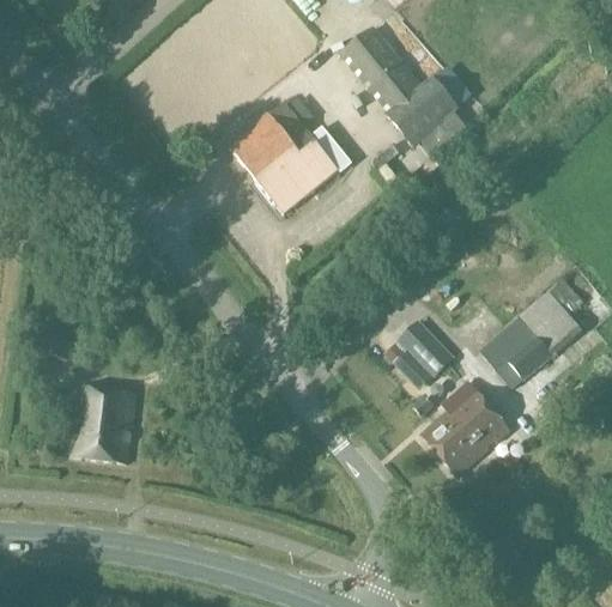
[(449,62),(432,77),(431,76),(422,84),(374,25),(339,54),(388,113),(386,114),(412,147),(459,109),(458,108),(474,93),(449,62)]
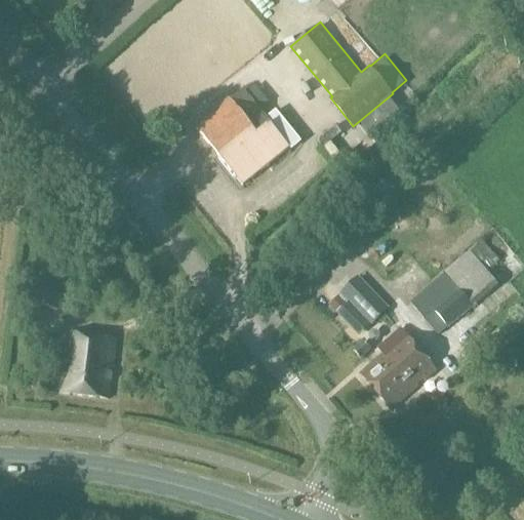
[(242,183),(288,146),(243,89),(197,126),(242,183)]
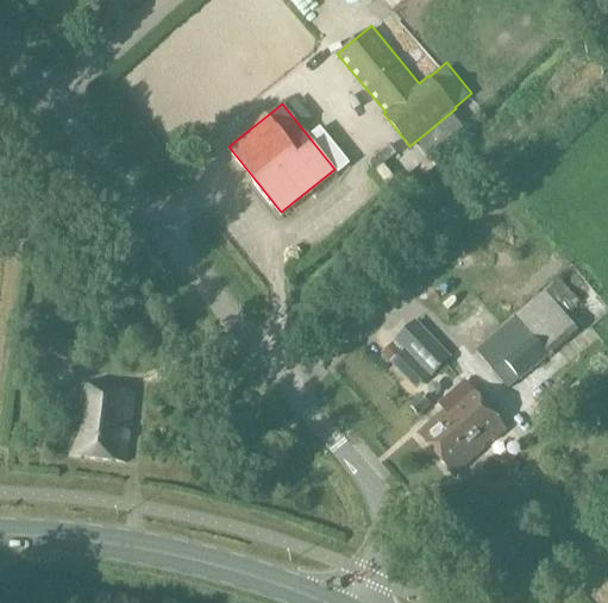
[(351,162),(321,125),(309,134),(339,171),(351,162)]
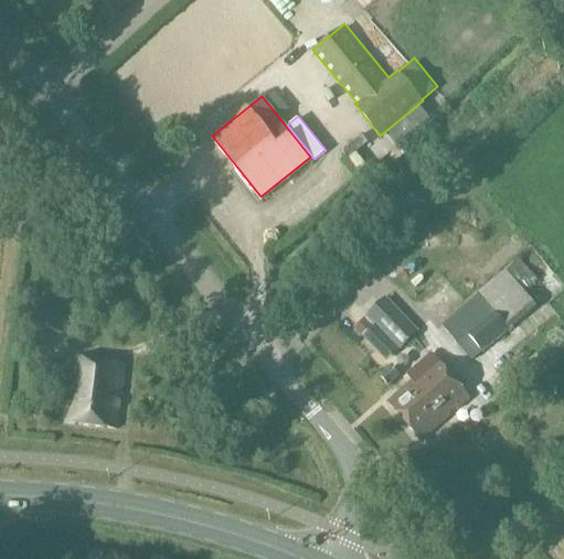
[(474,358),(536,305),(535,303),(539,300),(533,293),(530,297),(524,290),(531,285),(533,287),(541,281),(520,256),(442,321),(474,358)]
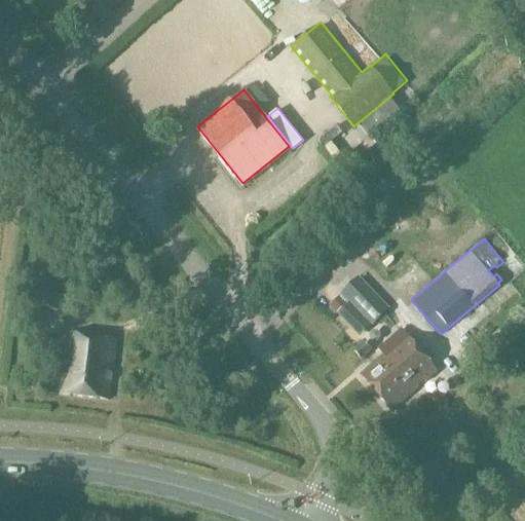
[(427,264),(417,277),(425,284),(436,270),(427,264)]
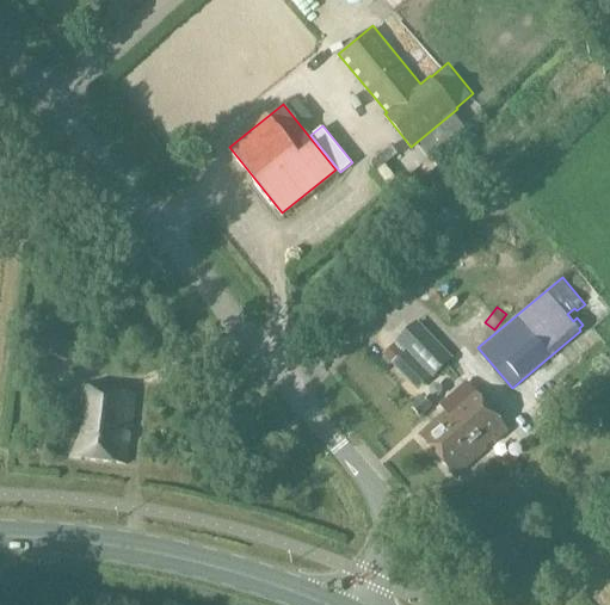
[(453,355),(418,320),(398,340),(432,375),(453,355)]
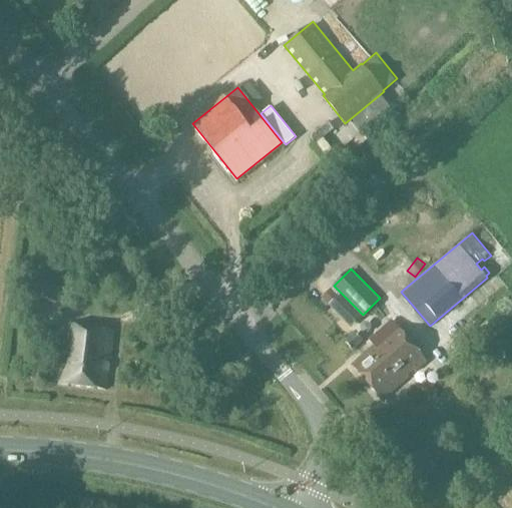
[(337,293),(330,287),(321,296),(327,303),(337,293)]
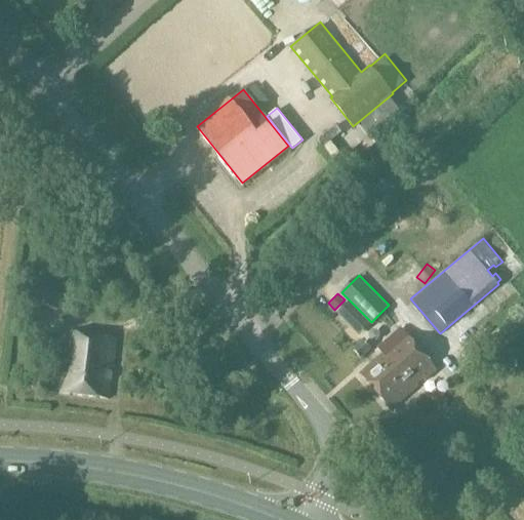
[(116,337),(68,331),(62,391),(109,396),(116,337)]
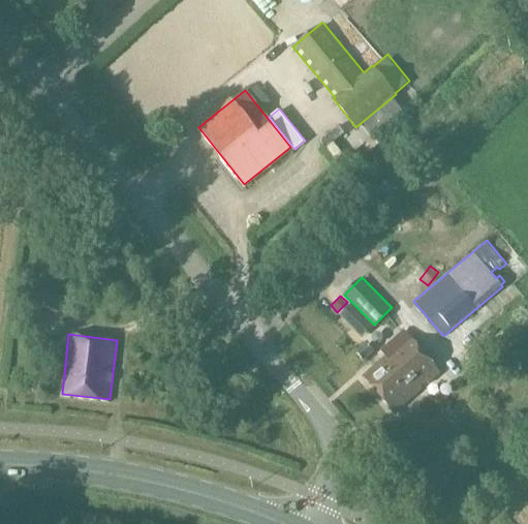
[(409,360),(422,349),(408,335),(363,375),(378,393),(413,362),(409,360)]
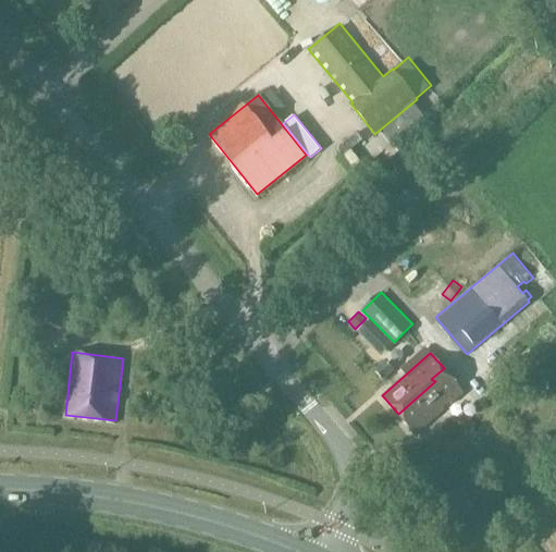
[(545,365),(551,369),(555,369),(555,357),(555,356),(545,365)]
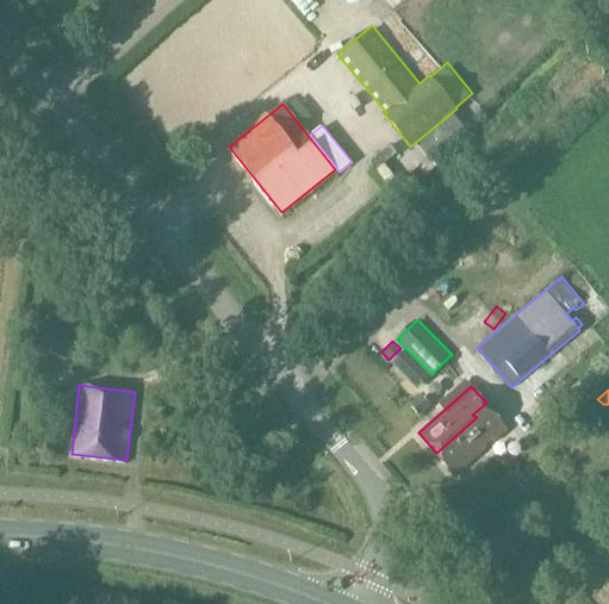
[(423,392),(410,403),(420,413),(432,403),(423,392)]
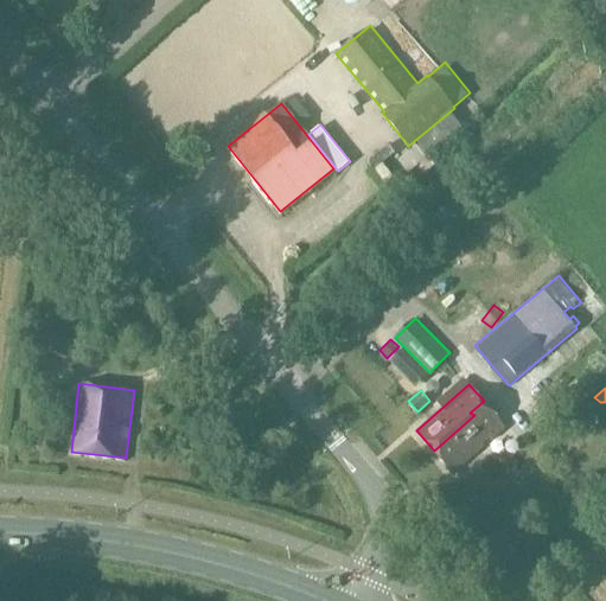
[(505,426),(484,401),(470,413),(474,415),(434,451),(453,471),(484,445),(482,442),(490,435),(491,438),(505,426)]
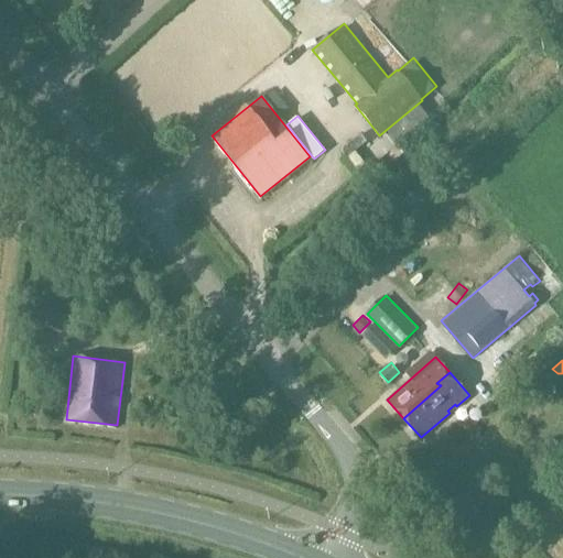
[(53,396),(35,394),(33,415),(52,416),(53,396)]
